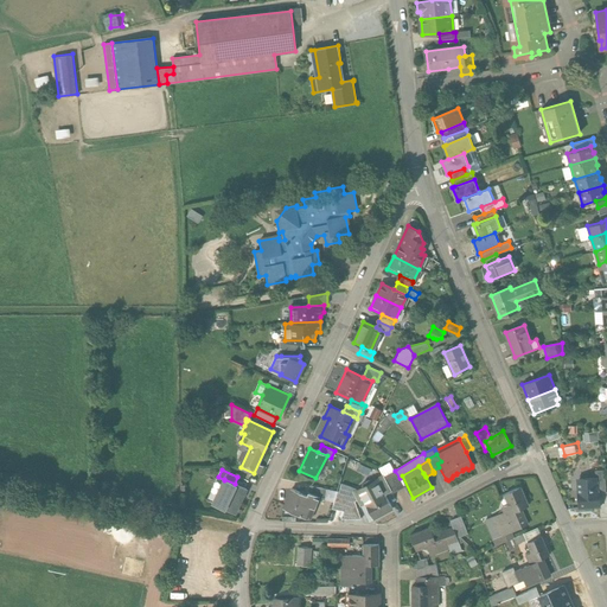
[(605,470),(594,470),(594,478),(598,478),(599,493),(606,492),(605,470)]
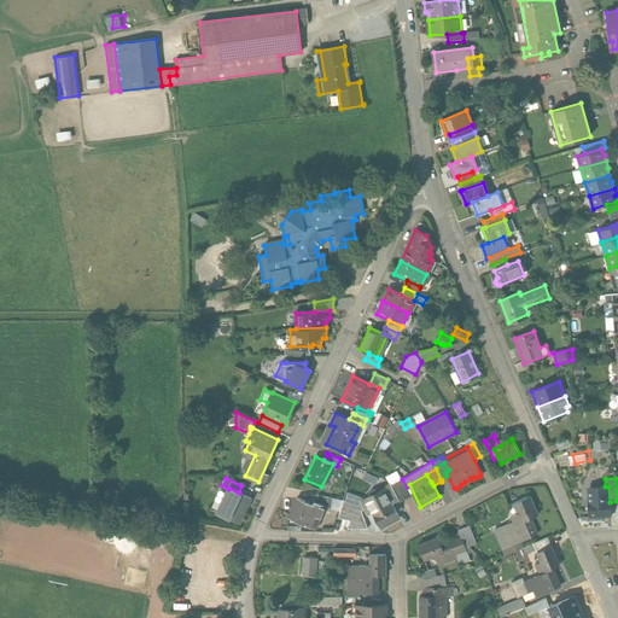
[(407,487),(402,479),(390,485),(398,500),(400,501),(412,495),(407,487)]
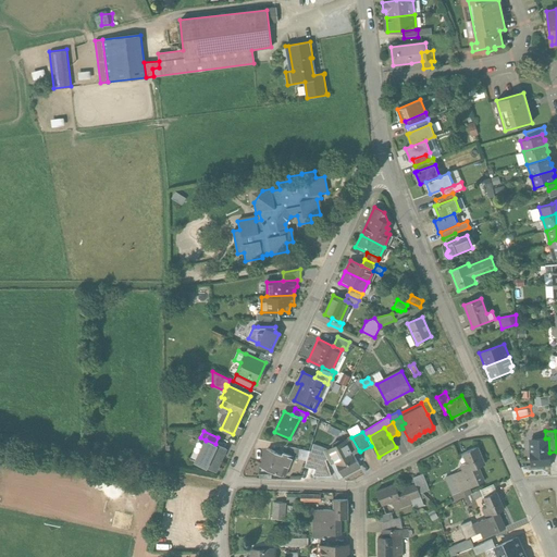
[(215,444),(206,440),(206,441),(200,437),(196,446),(201,449),(195,462),(215,471),(226,449),(215,444)]
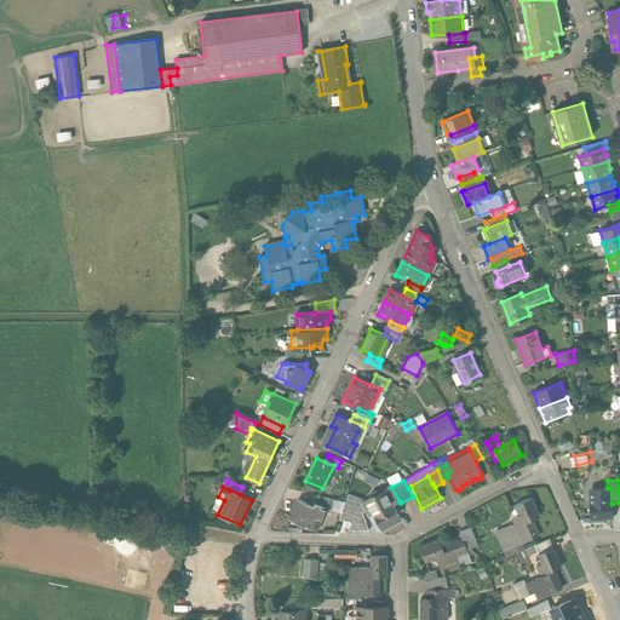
[(400,501),(391,487),(384,492),(391,506),(392,505),(400,501)]
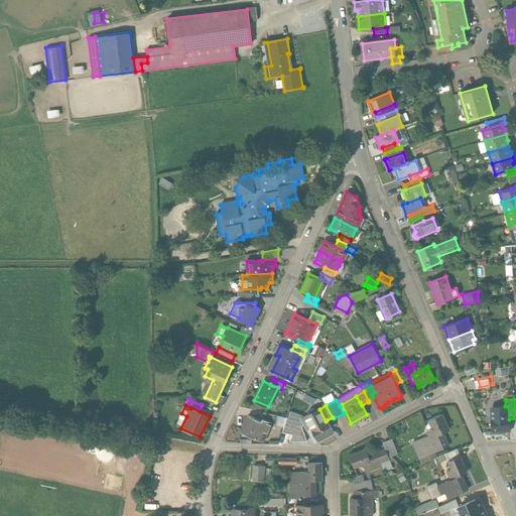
[(505,406),(498,406),(499,411),(495,411),(495,417),(491,417),(492,431),(510,430),(509,419),(508,406),(505,406)]
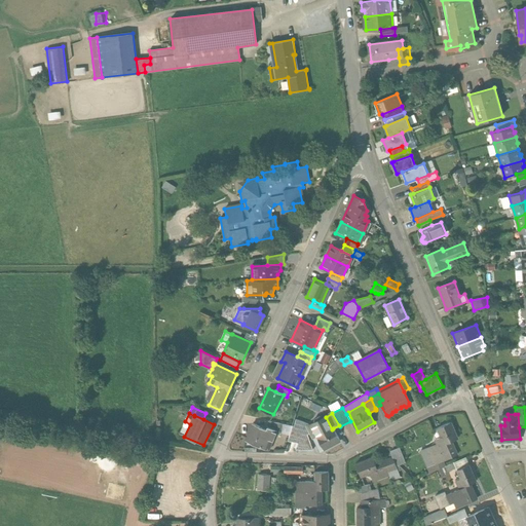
[(326,417),(310,424),(312,428),(309,429),(317,446),(322,445),(324,450),(340,441),(333,428),(332,429),(326,417)]
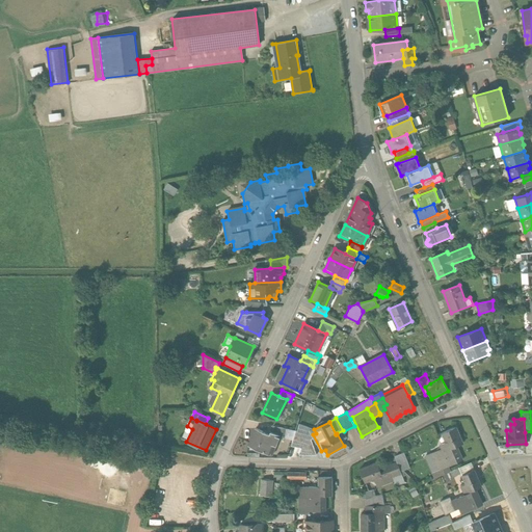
[(286,428),(272,425),(269,432),(270,432),(278,435),(284,437),(286,428)]
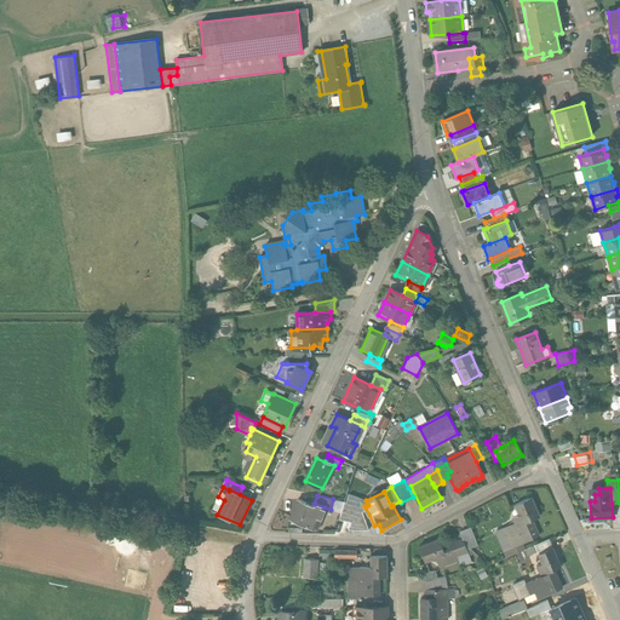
[(529,498),(516,504),(520,514),(524,523),(532,520),(538,516),(529,498)]
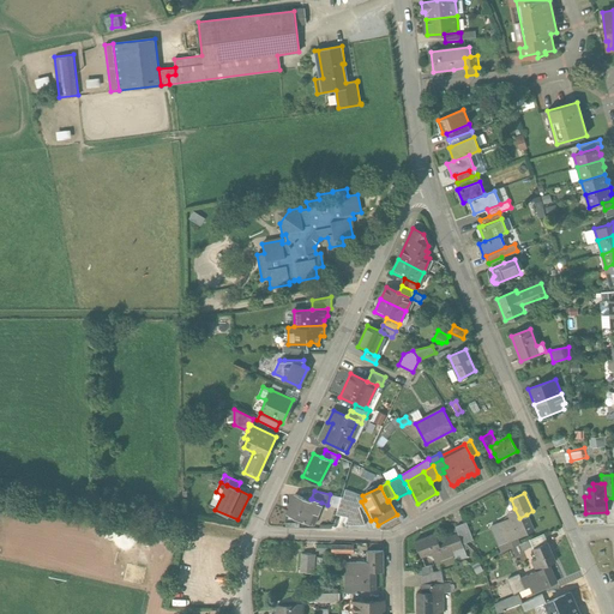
[(311,500),(294,494),(287,513),(304,519),(311,500)]
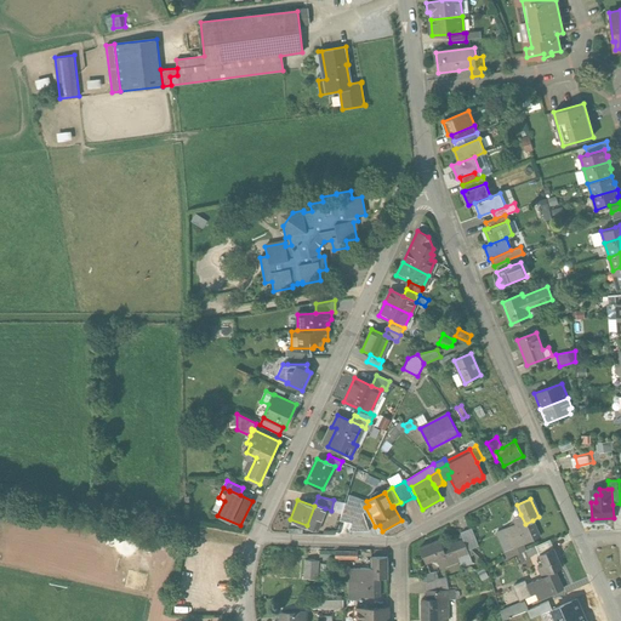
[(358,507),(345,502),(339,522),(352,523),(358,507)]
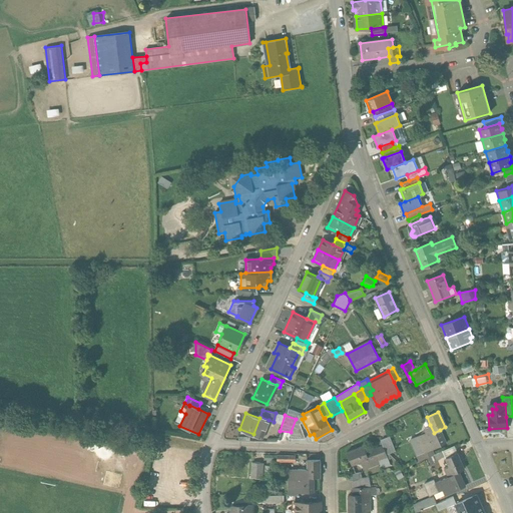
[(253,434),(253,435),(263,438),(269,420),(261,417),(260,418),(253,434)]
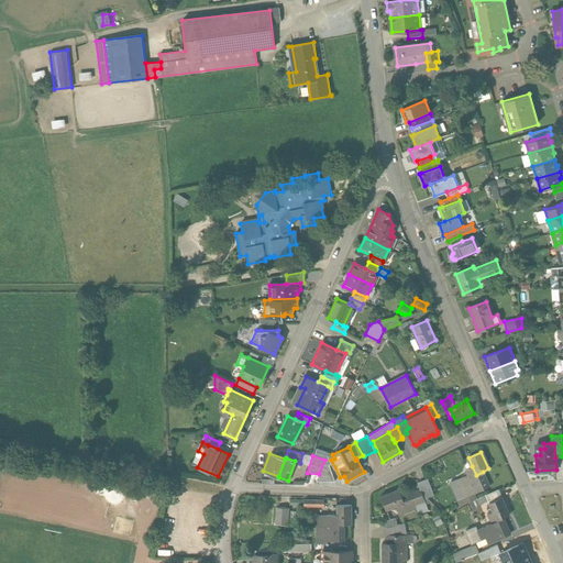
[(472,466),(464,470),(466,474),(448,482),(459,507),(467,504),(476,499),(473,493),(489,486),(483,472),(476,475),(472,466)]
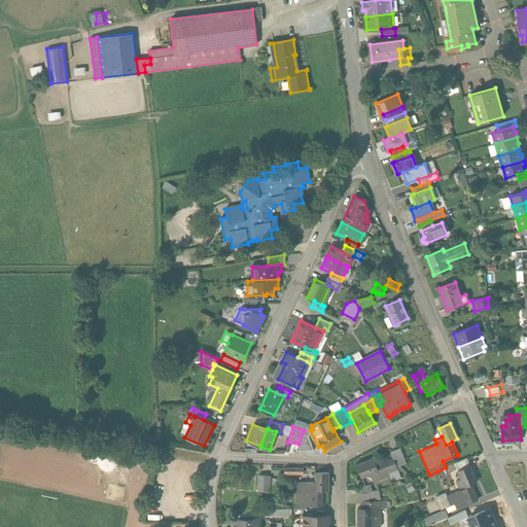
[(400,450),(391,453),(393,459),(397,467),(407,464),(400,450)]
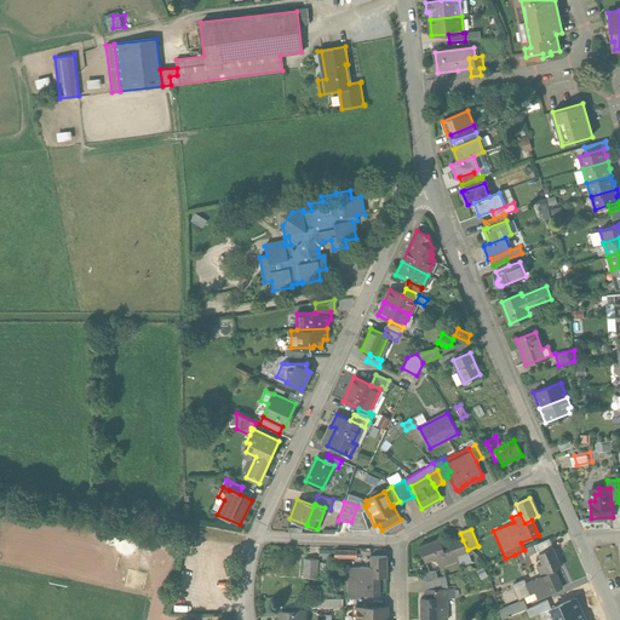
[(547,539),(534,545),(537,552),(538,554),(551,547),(547,539)]
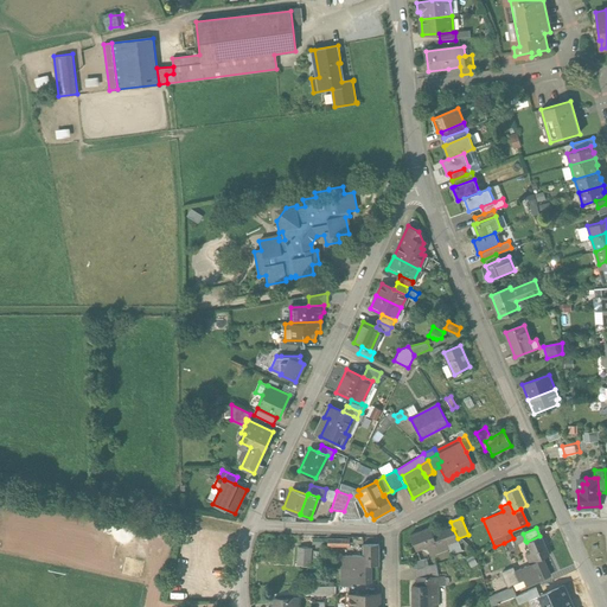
[(430,529),(410,536),(416,550),(427,545),(429,553),(441,548),(440,545),(447,543),(447,544),(458,541),(458,538),(453,529),(433,536),(430,529)]
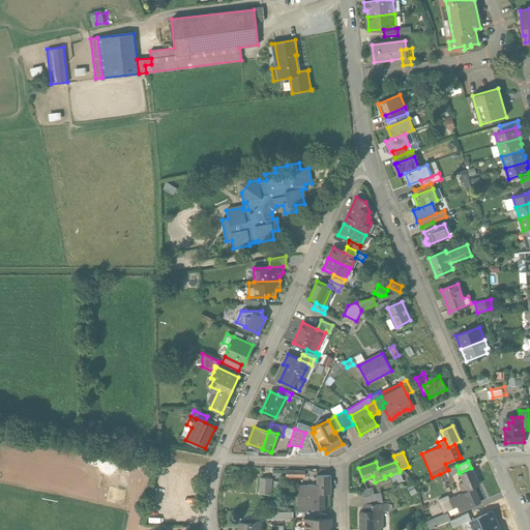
[(457,466),(448,470),(450,475),(459,472),(457,466)]
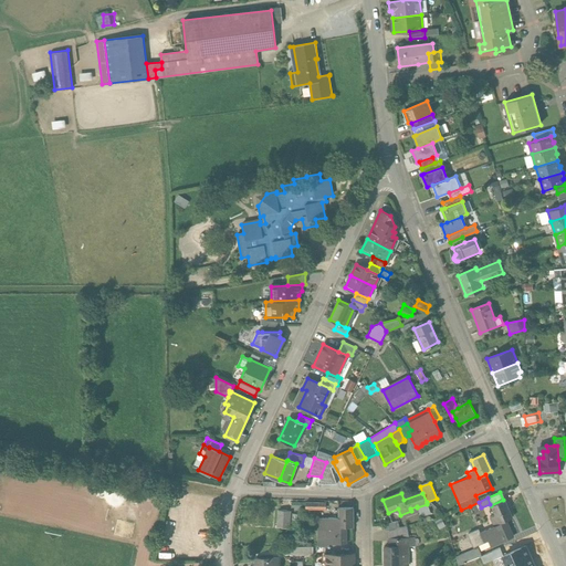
[(495,515),(490,517),(493,527),(480,534),(478,530),(468,534),(473,548),(489,542),(491,546),(512,536),(505,520),(511,517),(504,500),(503,500),(491,505),(495,515)]
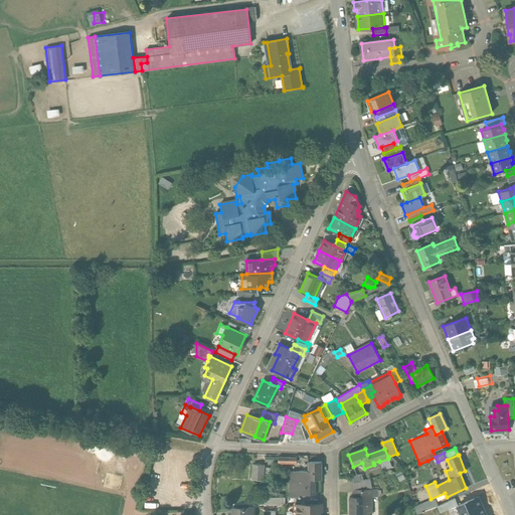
[(436,457),(427,461),(431,469),(434,468),(436,473),(442,471),(438,462),(436,457)]
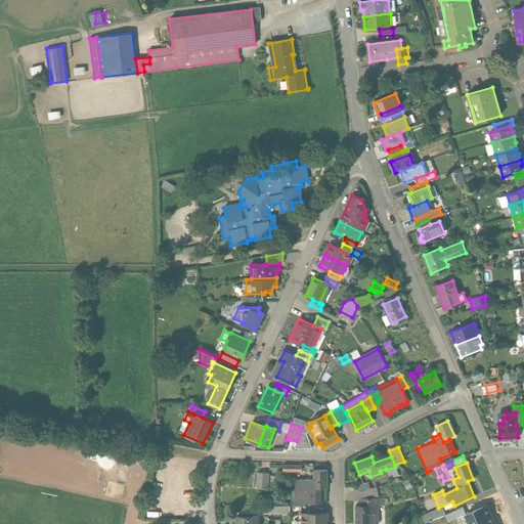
[(395,467),(386,470),(389,478),(399,476),(395,467)]
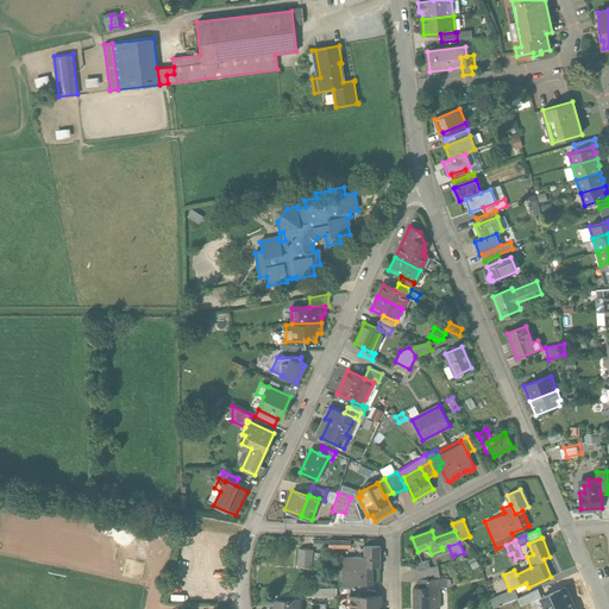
[(380,566),(380,546),(364,546),(364,557),(341,557),(343,588),(353,588),(353,585),(372,584),(371,566),(380,566)]
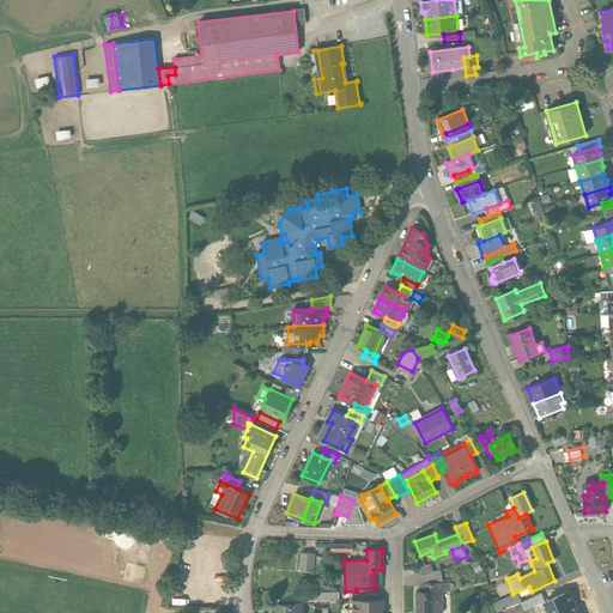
[(313,553),(301,553),(301,571),(313,571),(313,553)]
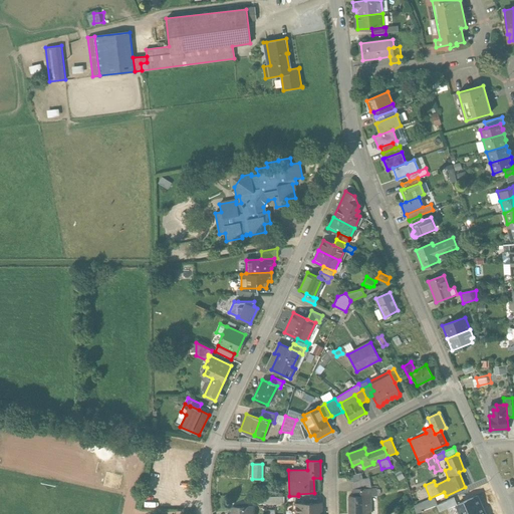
[(272,468),(262,467),(262,496),(264,496),(272,496),(272,468)]
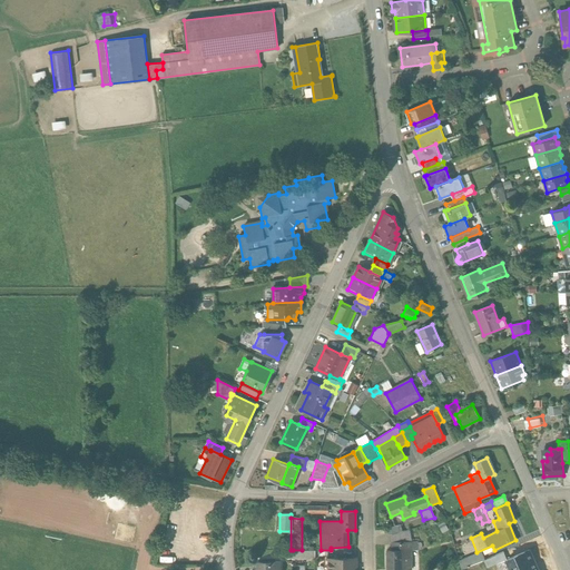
[(448,530),(443,522),(436,527),(441,533),(448,530)]
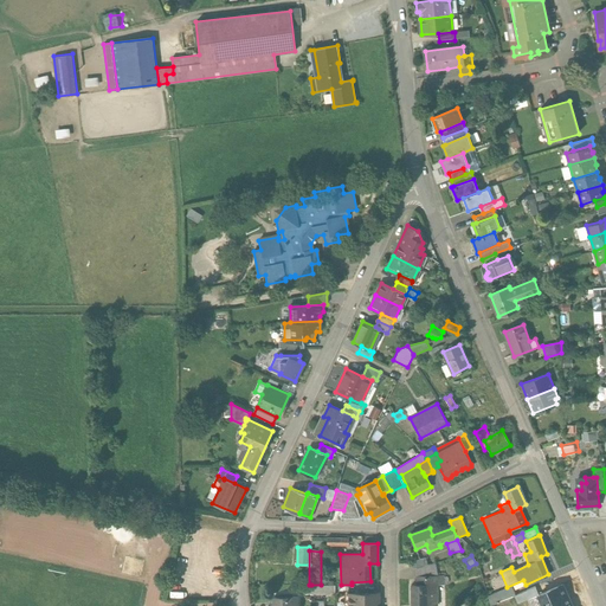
[(424,559),(412,561),(414,568),(417,568),(427,566),(424,559)]
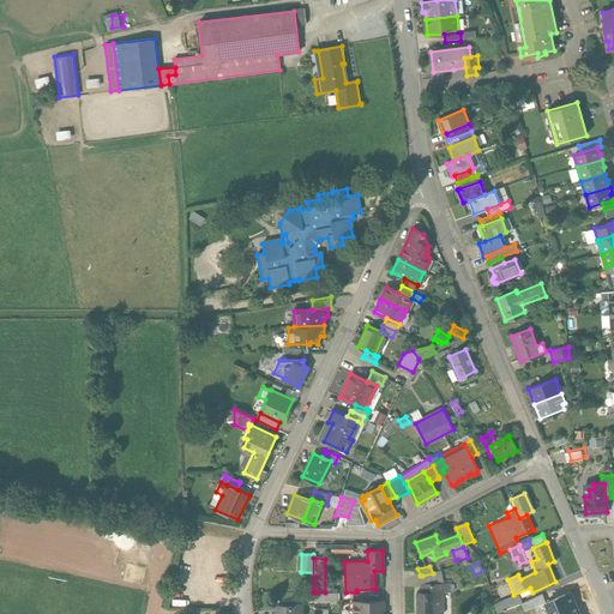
[(433,573),(422,576),(422,584),(443,584),(440,571),(433,573)]
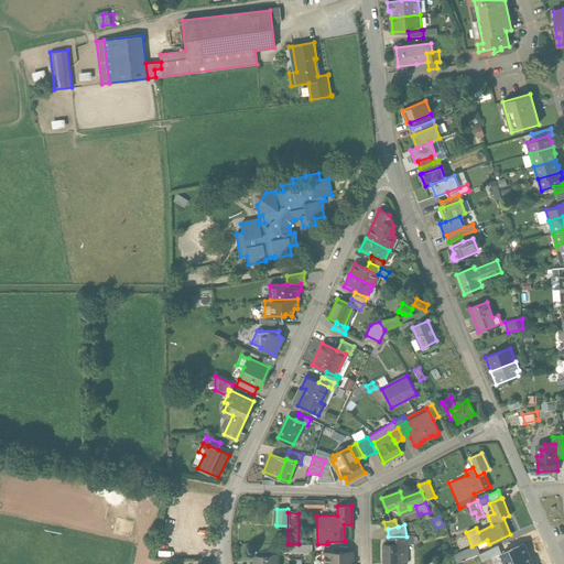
[(407,537),(388,537),(388,544),(382,544),(383,563),(408,563),(407,544),(407,537)]
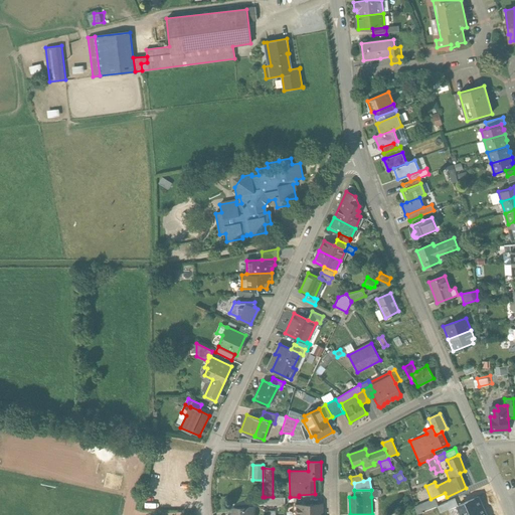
[(469,511),(464,513),(464,514),(480,514),(484,512),(478,497),(466,502),(469,511)]
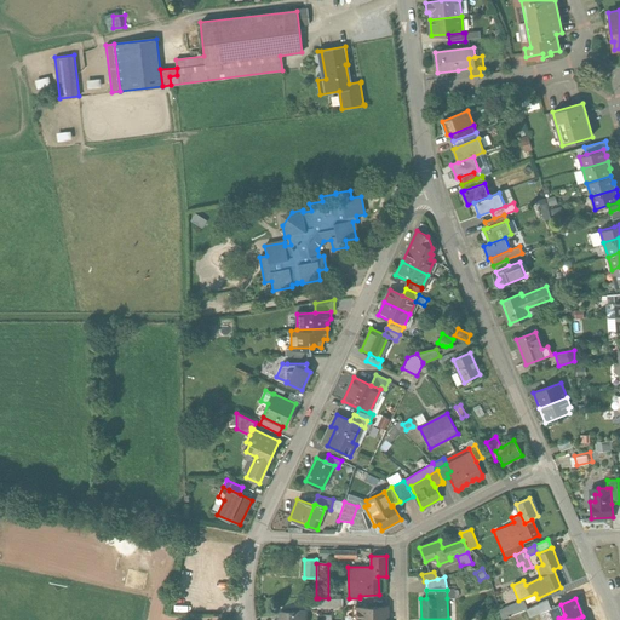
[(527,609),(523,601),(499,610),(501,619),(503,619),(527,610),(527,609)]
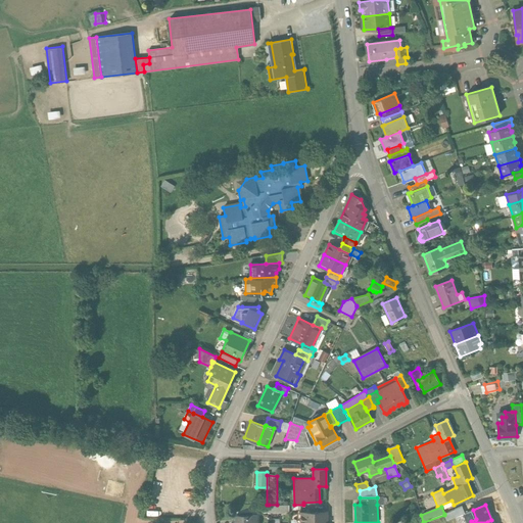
[(464,513),(462,508),(444,514),(444,515),(446,520),(464,513)]
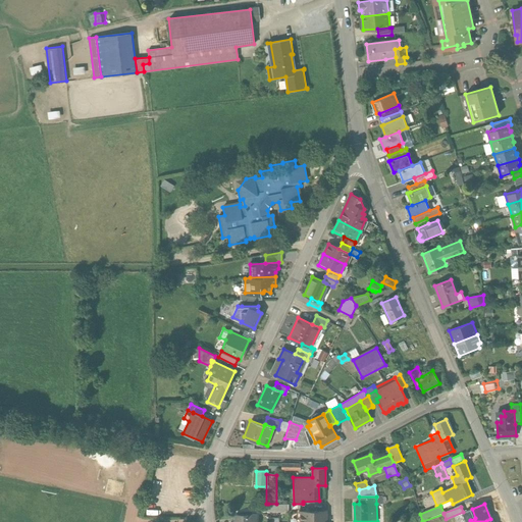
[(325,521),(326,511),(300,512),(299,521),(325,521)]
